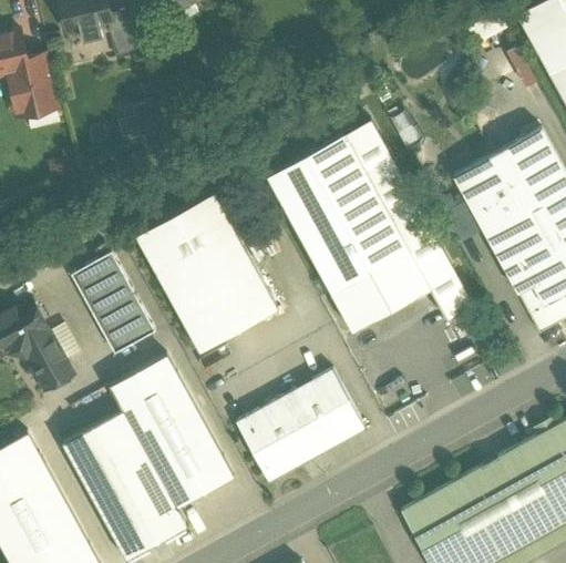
[(105,0),(58,0),(67,32),(59,33),(69,74),(73,73),(72,71),(91,67),(82,30),(111,22),(105,0)]
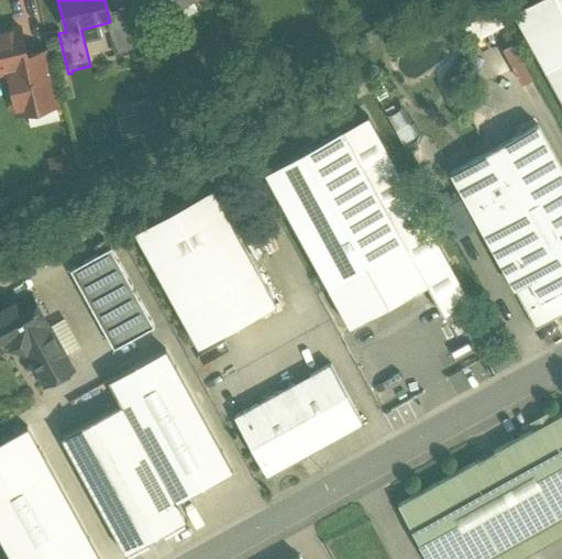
[(142,0),(125,0),(134,33),(150,29),(142,0)]
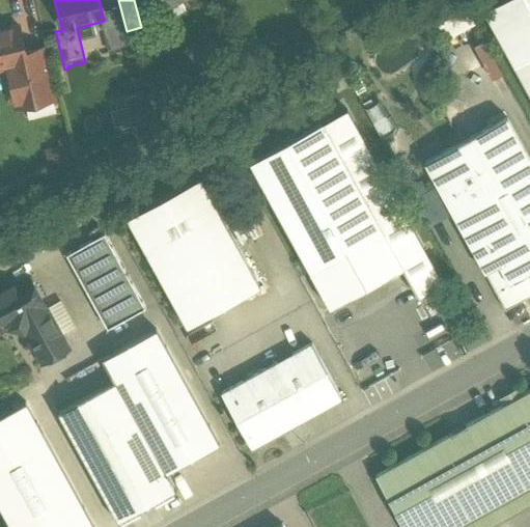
[(162,0),(169,12),(191,0),(162,0)]
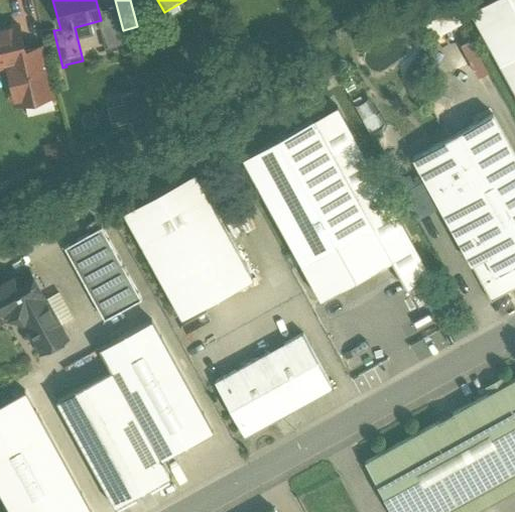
[(514,92),(514,0),(506,0),(474,19),(514,92)]
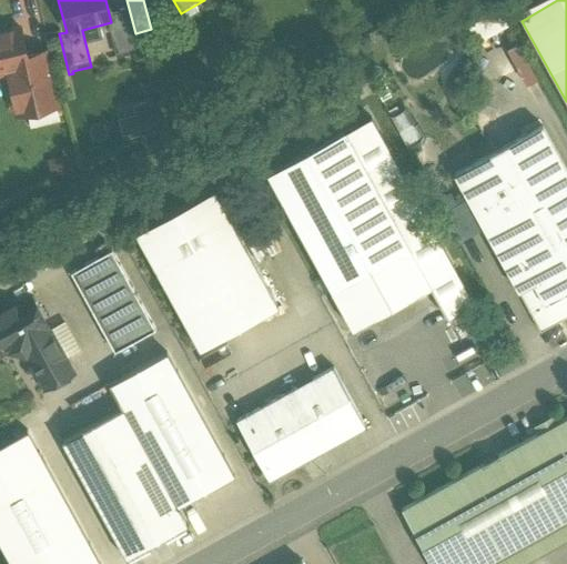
[(481,46),(513,31),(502,6),(469,20),(481,46)]
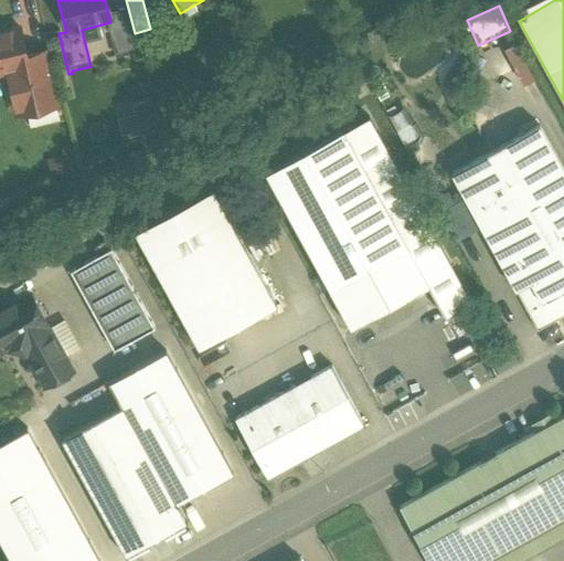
[(130,25),(112,29),(120,66),(115,69),(123,98),(147,93),(130,25)]
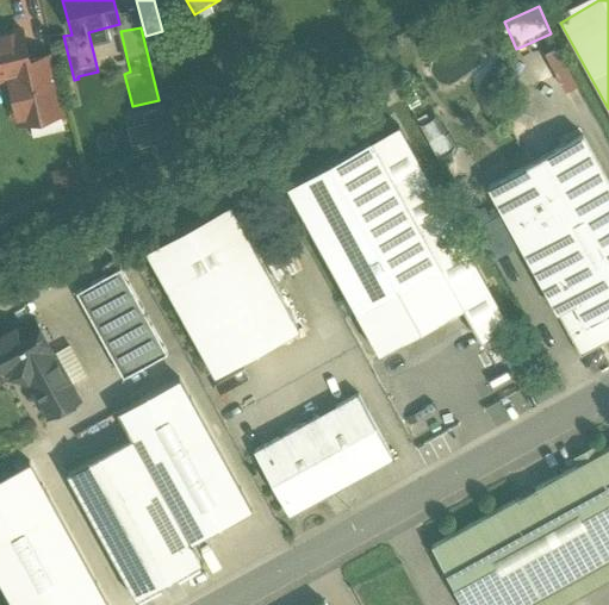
[(0,88),(10,86),(7,80),(30,75),(28,66),(20,35),(0,38),(0,88)]
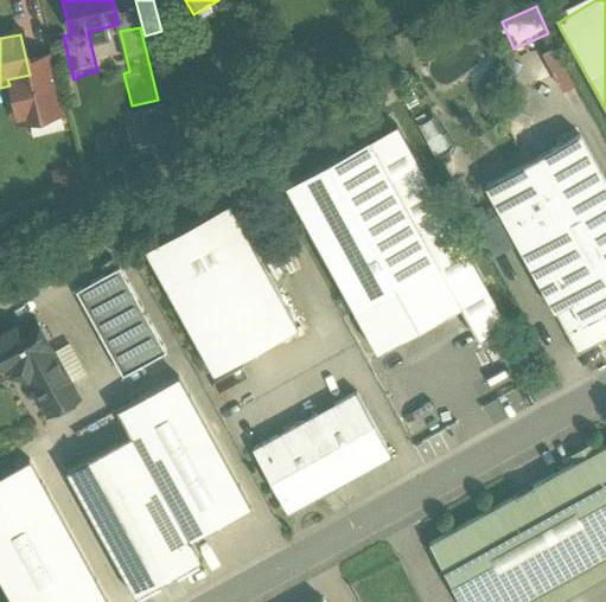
[(50,59),(27,65),(30,75),(7,79),(10,85),(12,96),(7,102),(12,119),(23,126),(63,116),(50,59)]
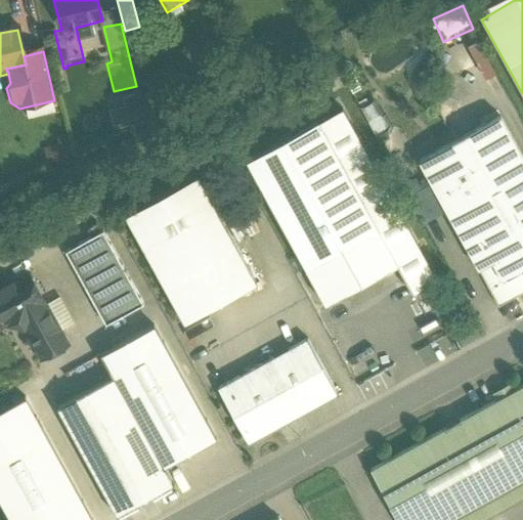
[(141,97),(112,105),(118,129),(147,121),(141,97)]
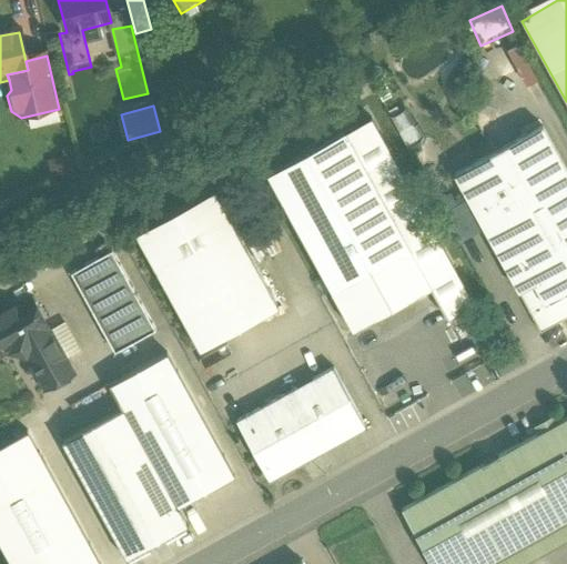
[(474,309),(371,121),(267,178),(353,333),(429,291),(446,323),(474,309)]
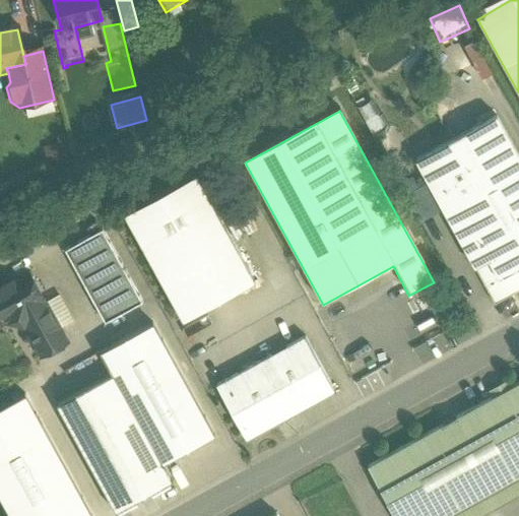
[(518,163),(496,119),(452,143),(484,201),(448,221),(474,270),(488,262),(499,281),(518,270),(518,163)]
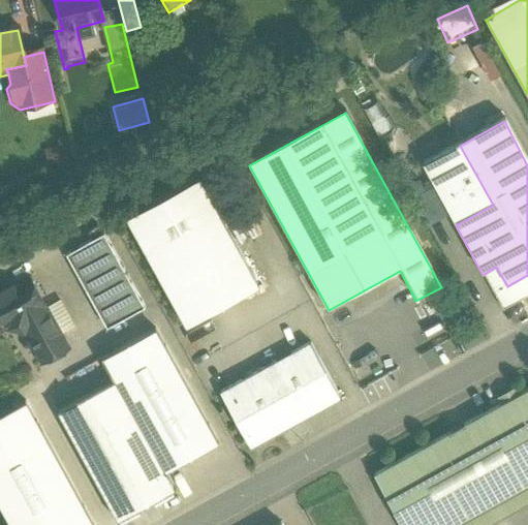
[(493,205),(460,146),(422,166),(435,189),(443,205),(443,204),(449,214),(456,225),(493,205)]
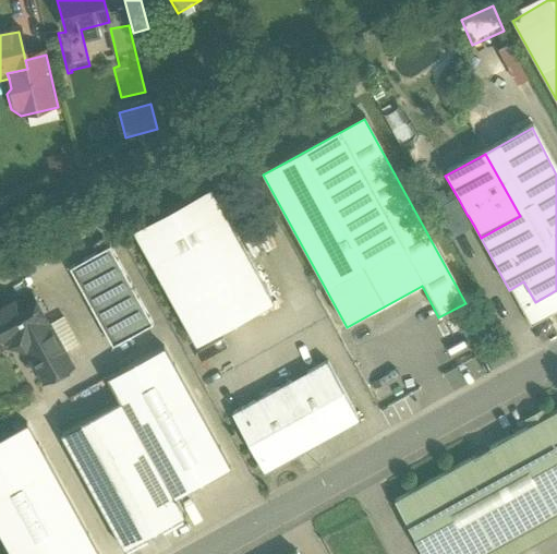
[(209,191),(133,233),(196,348),(273,305),(209,191)]
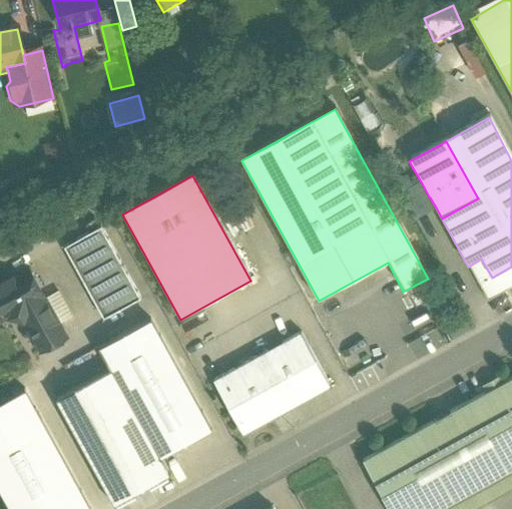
[(422,183),(409,190),(404,182),(396,186),(414,219),(436,207),(430,197),(430,198),(422,183)]
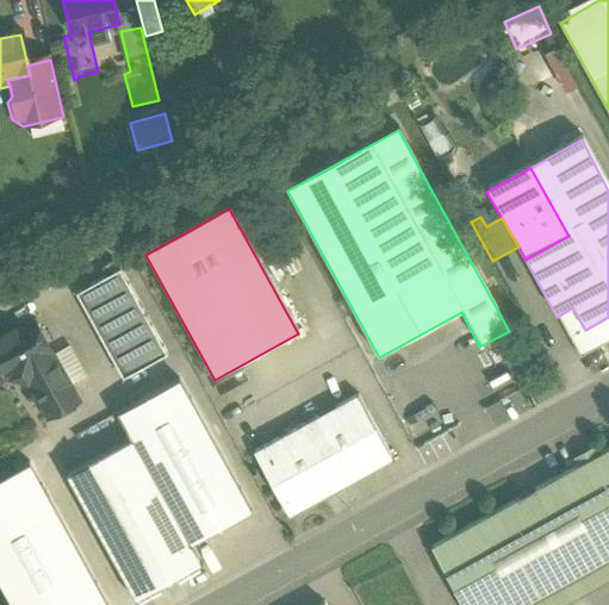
[(119,273),(75,297),(123,382),(166,359),(119,273)]
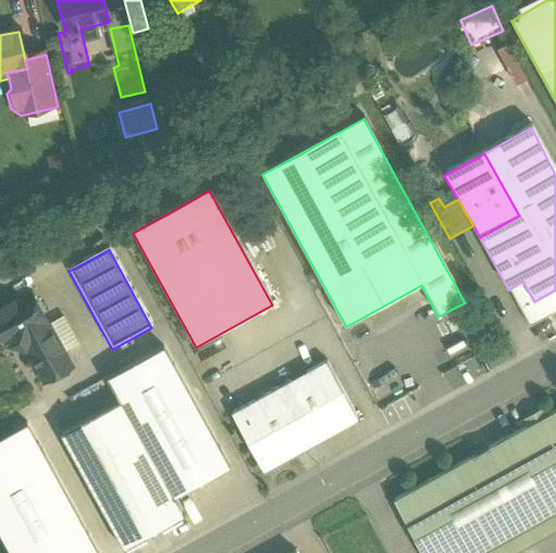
[(555,290),(534,302),(522,281),(508,290),(530,329),(555,315),(555,290)]
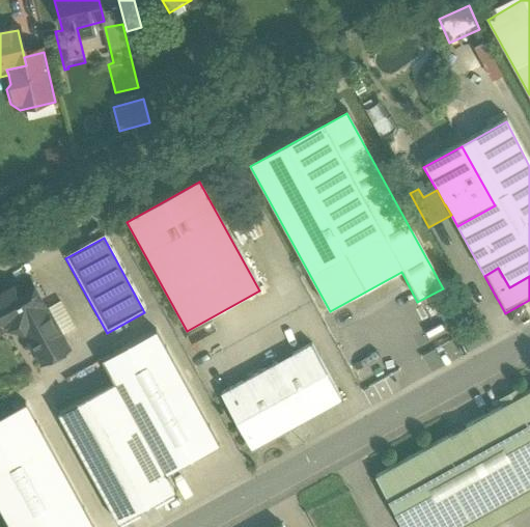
[(67,352),(27,279),(0,294),(0,334),(10,329),(11,331),(22,334),(24,333),(42,366),(67,352)]
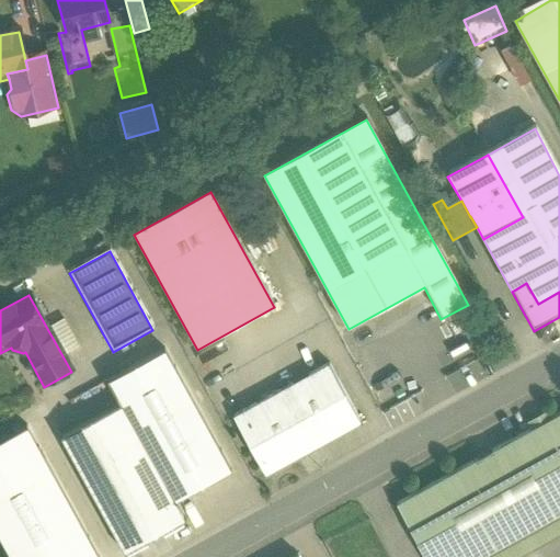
[(109,387),(120,407),(175,507),(229,476),(163,356),(109,387)]
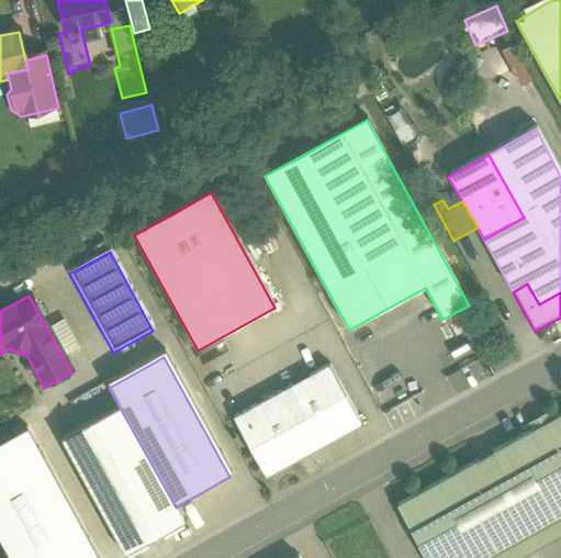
[(329,368),(233,421),(266,480),(361,427),(329,368)]
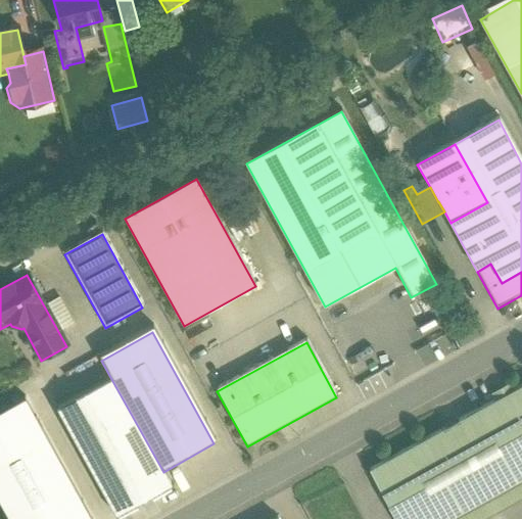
[(163,472),(111,379),(56,410),(116,518),(172,488),(163,472)]
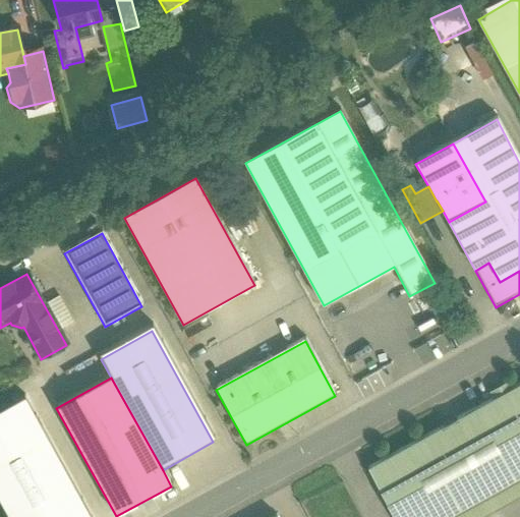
[(519,387),(403,452),(440,516),(453,516),(519,480),(519,387)]
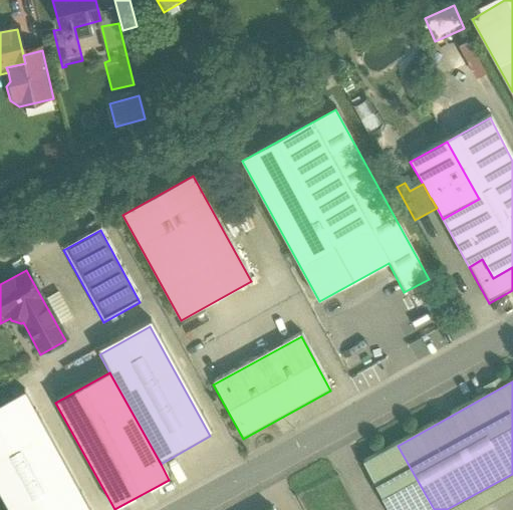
[(85,509),(23,398),(0,410),(0,501),(5,509),(85,509)]
